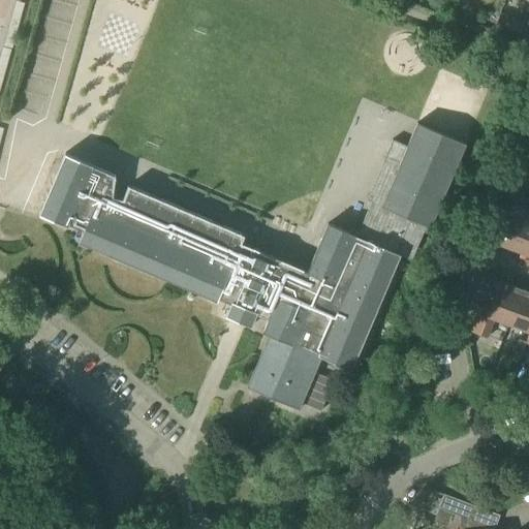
[(516,41),(521,29),(523,22),(499,12),(492,32),(501,35),(516,41)]
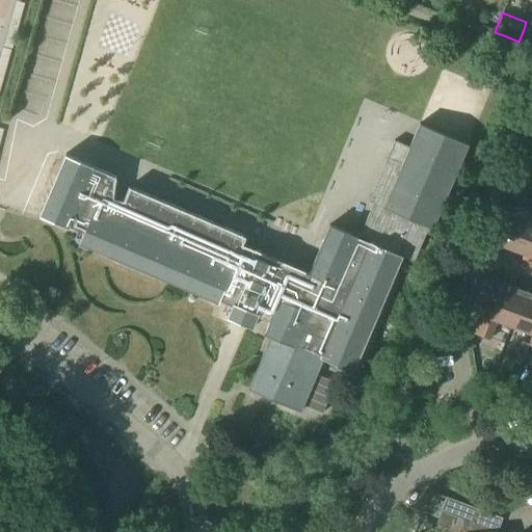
[(531,46),(531,32),(524,29),(519,42),(531,46)]
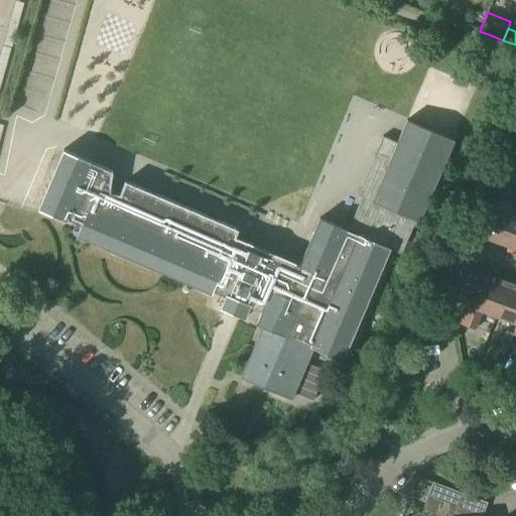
[(420,223),(455,141),(406,121),(397,142),(383,136),(376,153),(358,197),(363,199),(348,232),(319,220),(300,265),(235,237),(238,230),(125,180),(119,195),(110,194),(112,172),(61,151),(37,209),(80,227),(75,236),(210,293),(212,290),(261,311),(256,325),(262,327),(240,378),(291,399),(294,393),(312,401),(326,371),(306,363),(312,349),(342,361),(390,250),(401,255),(413,227),(416,228),(419,223),(420,223)]
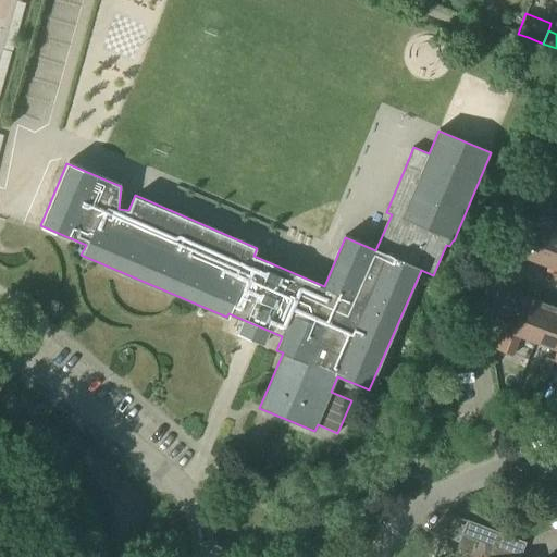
[(556,222),(541,217),(533,213),(518,256),(541,264),(556,222)]
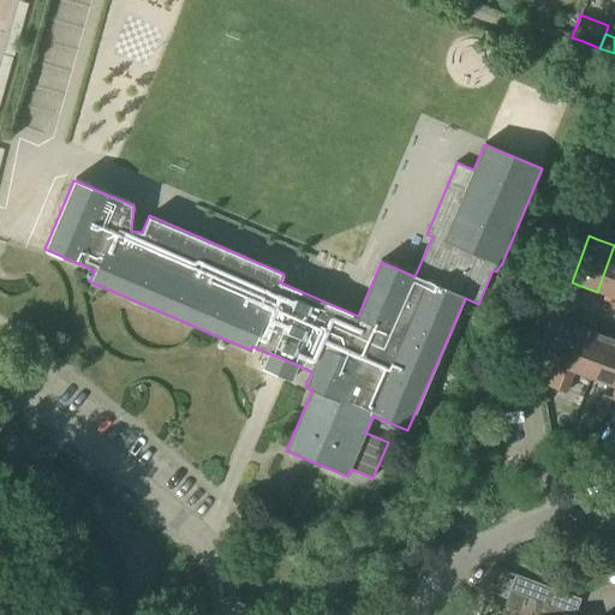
[(614,245),(597,292),(614,298),(614,245)]
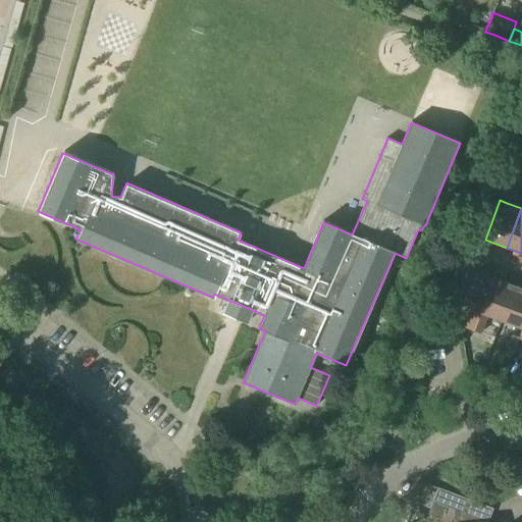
[(505,322),(517,288),(492,278),(481,308),(469,303),(464,316),(473,320),(472,323),(482,327),(486,316),(505,322)]
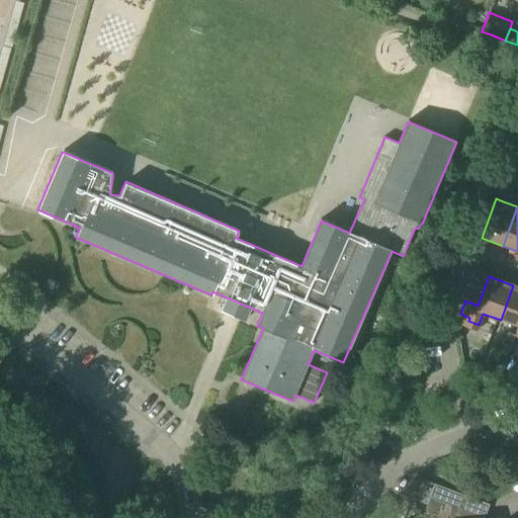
[(517,326),(517,287),(513,285),(501,320),(517,326)]
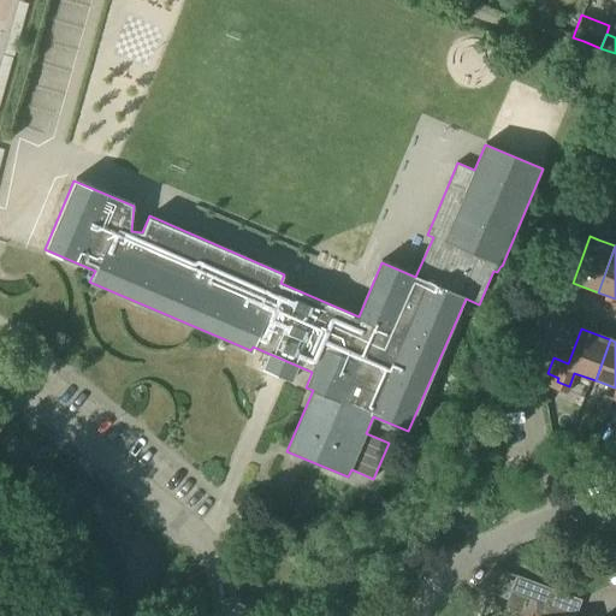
[(611,401),(612,398),(603,395),(598,410),(606,414),(611,401)]
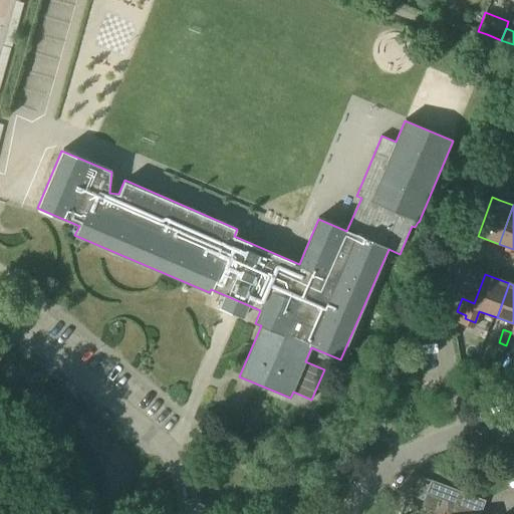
[(372,444),(376,435),(370,432),(366,442),(372,444)]
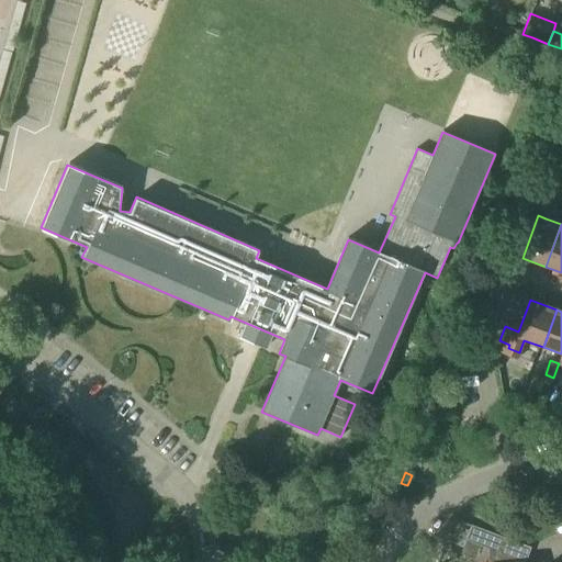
[(468,561),(473,541),(496,547),(499,531),(464,524),(462,531),(473,534),(471,543),(460,541),(454,561),(468,561)]
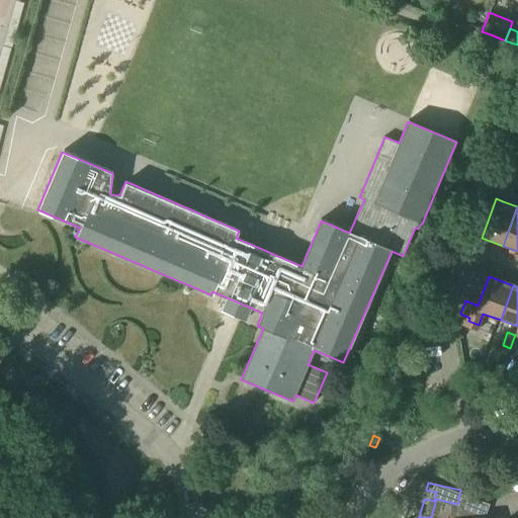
[(484,517),(489,505),(462,495),(453,517),(484,517)]
